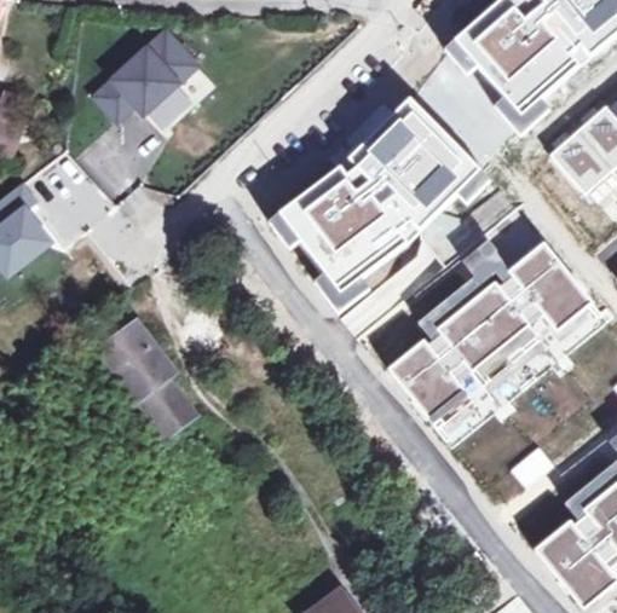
[(497,0),(454,38),(476,62),(505,96),(520,113),(538,97),(549,87),(540,76),(569,50),(576,44),(607,19),(616,32),(616,30),(616,0),(497,0)]
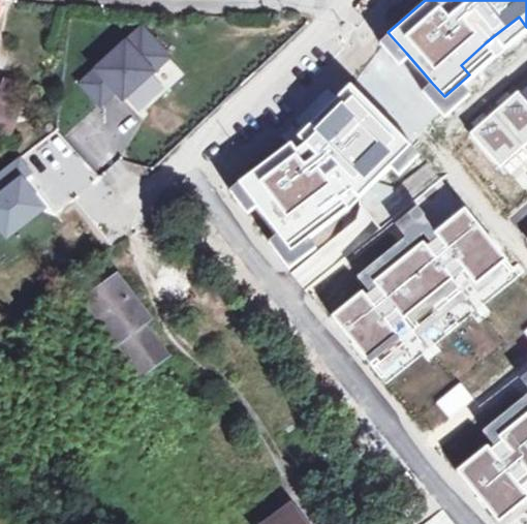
[(492,37),(500,48),(526,27),(519,17),(492,37)]
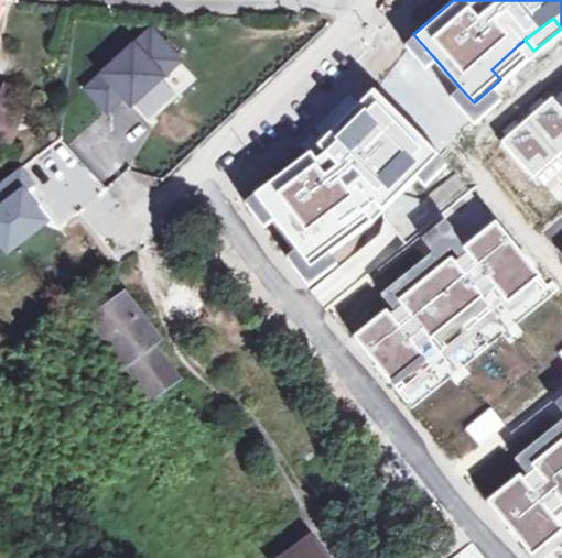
[(149,25),(84,85),(105,106),(120,91),(129,100),(177,56),(149,25)]
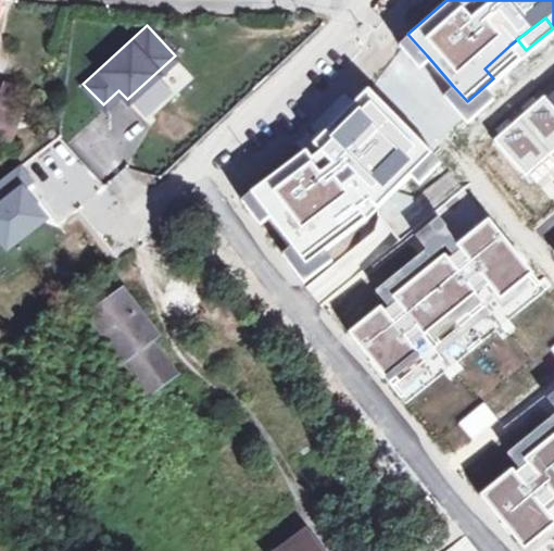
[(427,55),(407,34),(400,44),(419,65),(427,55)]
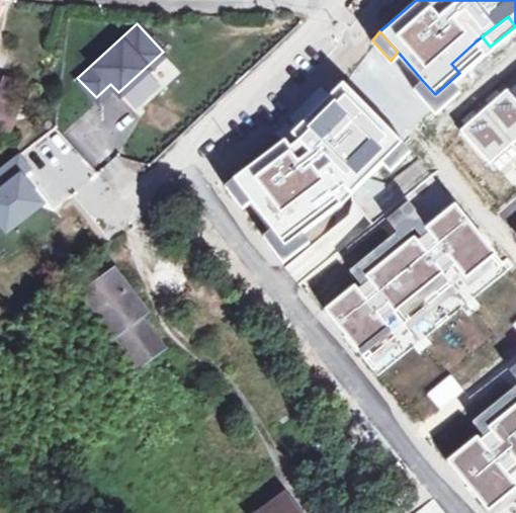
[(459,73),(484,51),(476,41),(451,64),(459,73)]
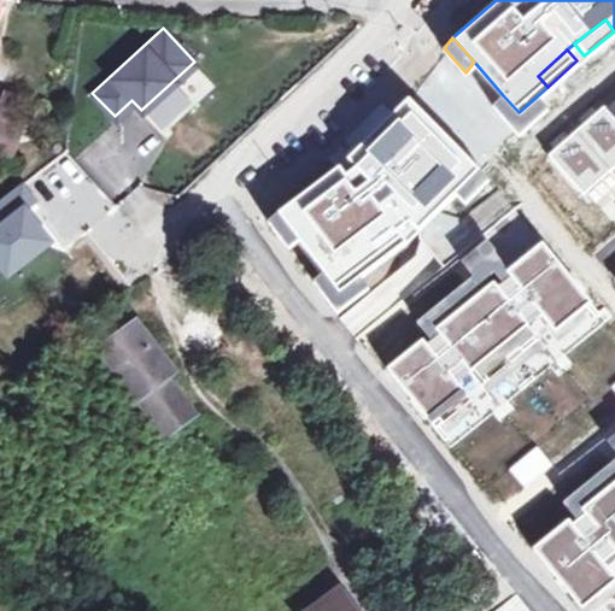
[(4,93),(0,103),(0,116),(18,122),(25,99),(4,93)]
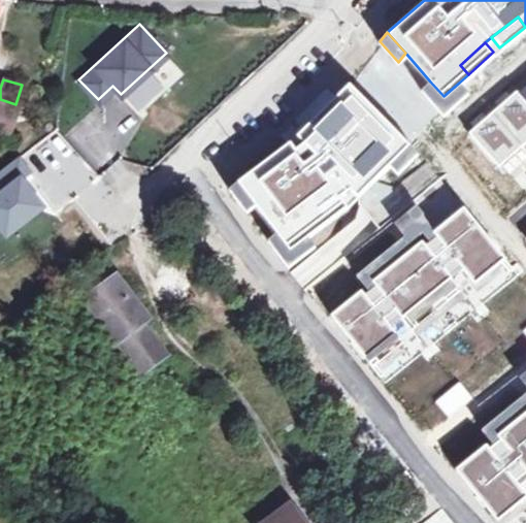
[(444,96),(430,82),(423,88),(444,111),(466,91),(459,83),(444,96)]
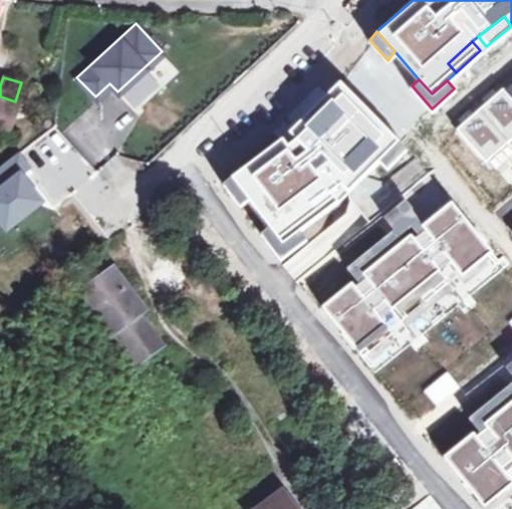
[(282,137),(231,176),(247,198),(260,214),(281,242),(294,232),(343,194),(379,157),(397,140),(338,80),(290,131),(282,137)]
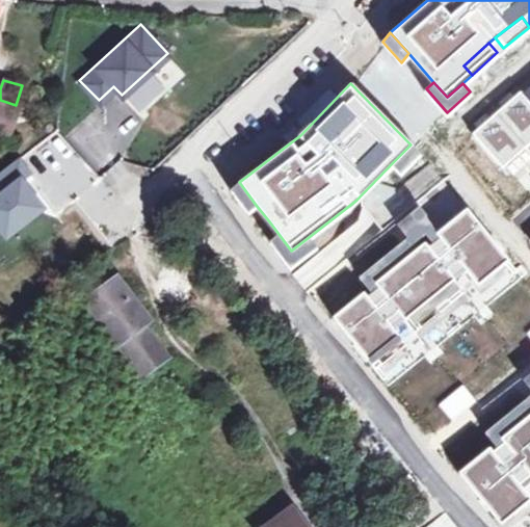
[(529,100),(519,88),(495,109),(526,145),(529,139),(529,100)]
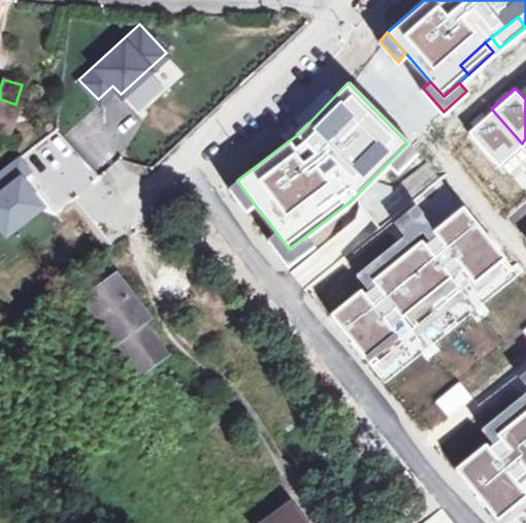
[(15,104),(0,99),(0,128),(7,131),(15,104)]
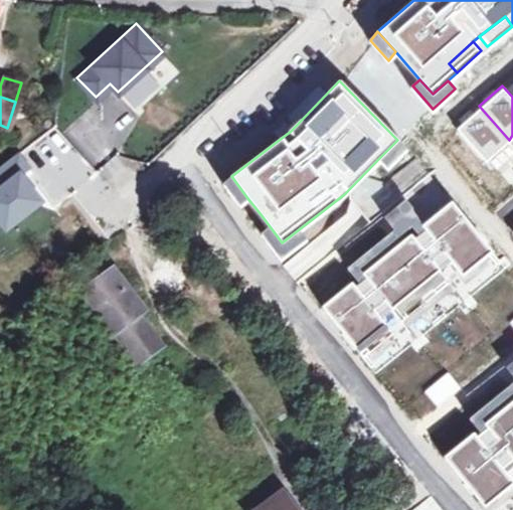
[(509,140),(479,106),(456,126),(486,160),(509,140)]
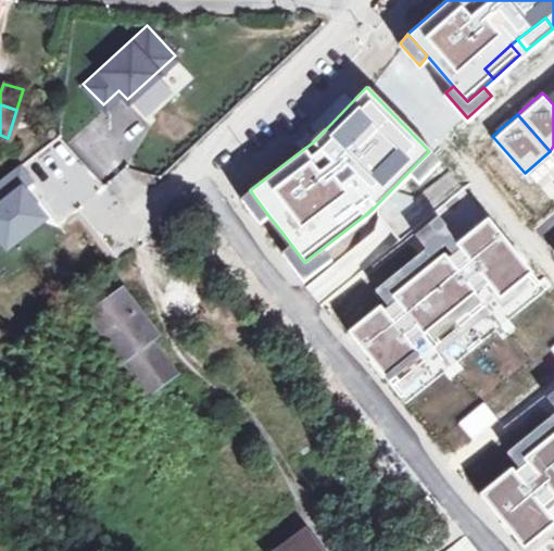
[(439,159),(429,151),(411,170),(420,178),(439,159)]
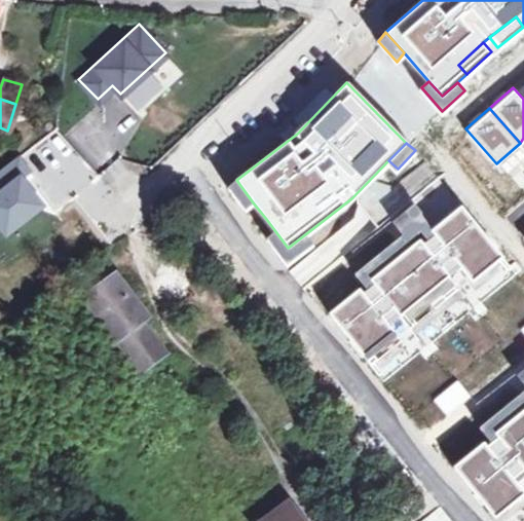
[(28,168),(16,152),(0,164),(0,225),(4,230),(41,202),(20,174),(28,168)]
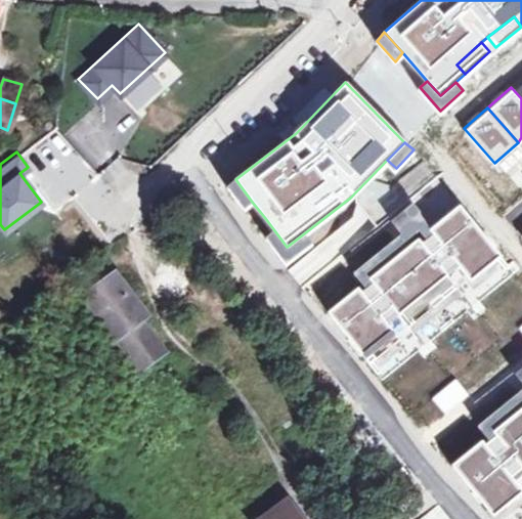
[(252,202),(235,179),(227,185),(244,208),(252,202)]
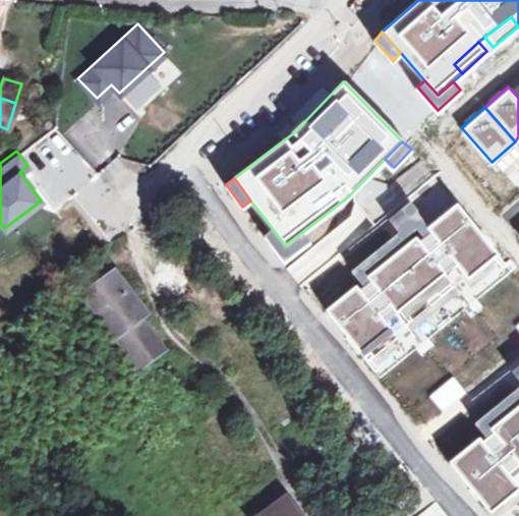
[(429,225),(410,201),(388,218),(399,231),(345,275),(357,290),(363,285),(360,281),(429,225)]
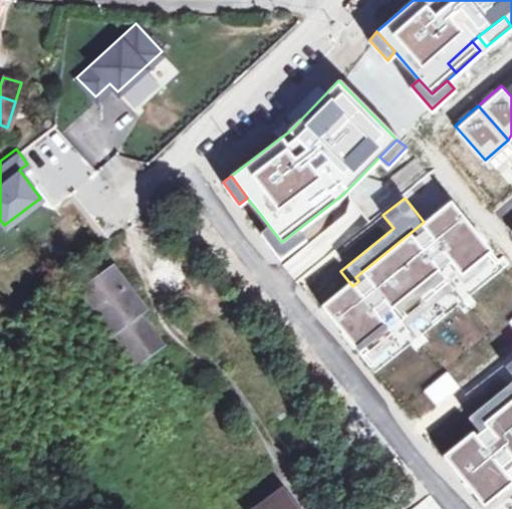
[(345,285),(321,305),(361,354),(391,331),(378,316),(390,307),(400,318),(447,279),(438,267),(450,258),(461,273),(491,249),(452,200),(424,222),(355,277),(358,281),(352,286),(348,289),(345,285)]
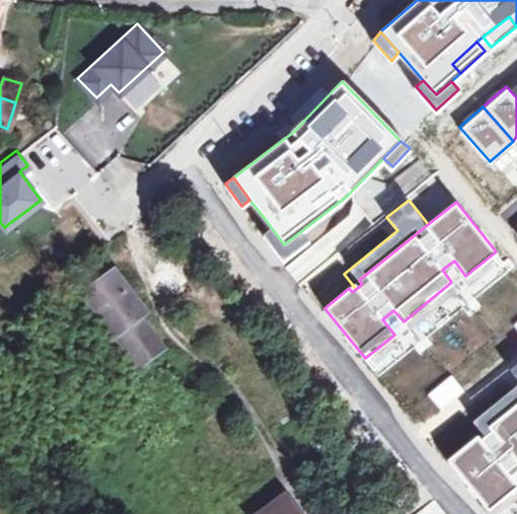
[(284,244),(263,216),(254,222),(281,258),(303,241),(297,234),(284,244)]
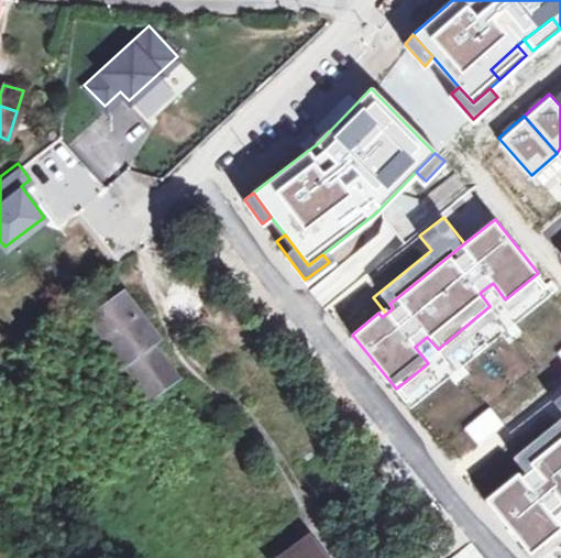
[(103,334),(98,338),(103,345),(108,340),(121,359),(112,365),(139,402),(175,374),(149,340),(155,336),(121,291),(89,315),(103,334)]
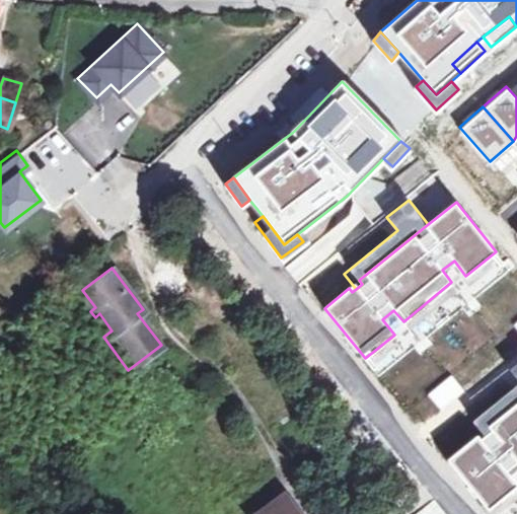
[(481,431),(516,401),(516,362),(509,369),(516,378),(516,382),(466,425),(478,440),(484,435),(481,431)]
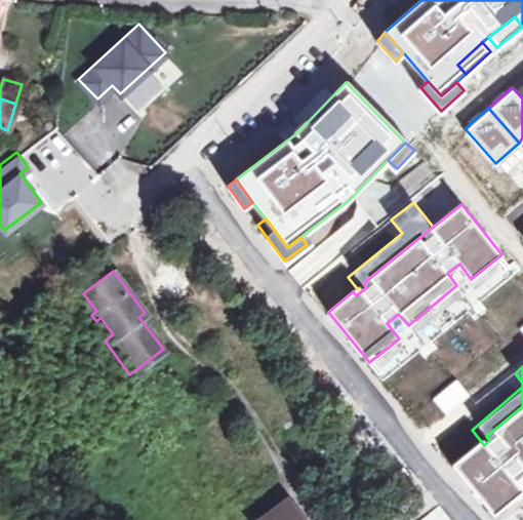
[(476,444),(452,465),(493,515),(522,491),(511,476),(522,466),(522,467),(522,406),(486,436),(489,440),(484,445),(479,448),(476,444)]
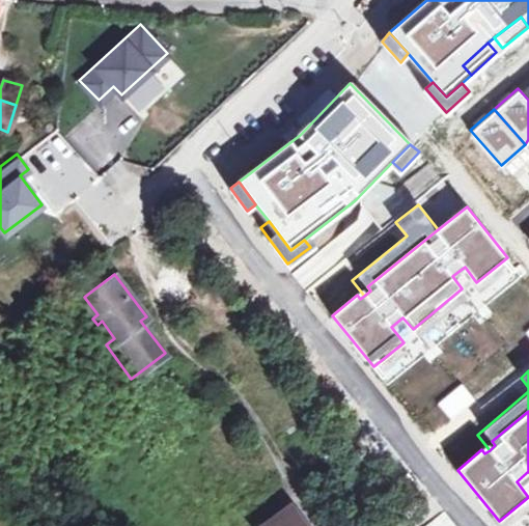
[(303,525),(290,509),(268,525),(303,525)]
